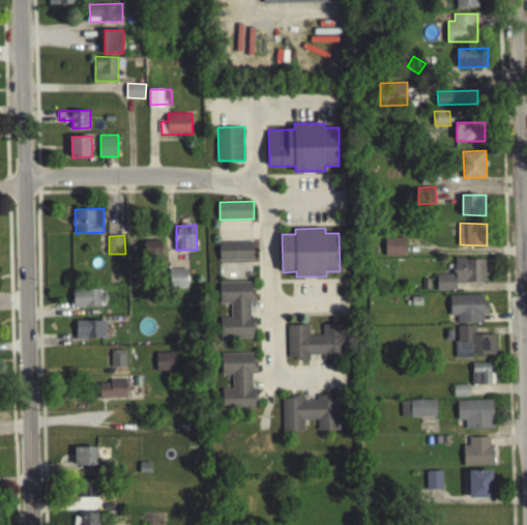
[(387,256),(407,255),(406,236),(386,237),(387,256)]
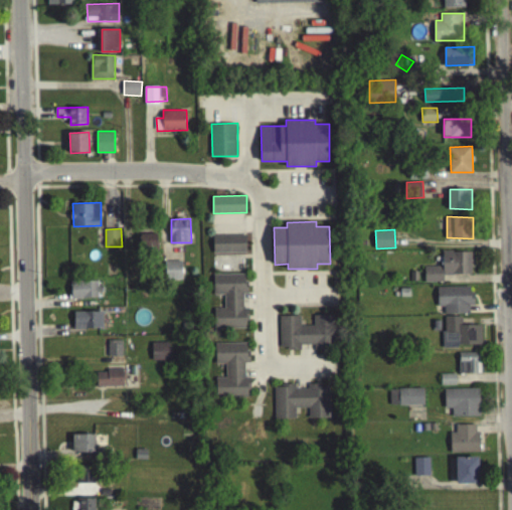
[(141,233),(141,247),(159,247),(159,233),(141,233)]
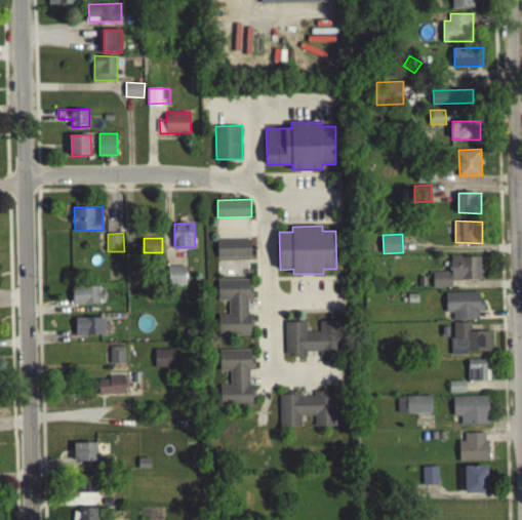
[(219,257),(252,256),(252,239),(218,240),(219,257)]
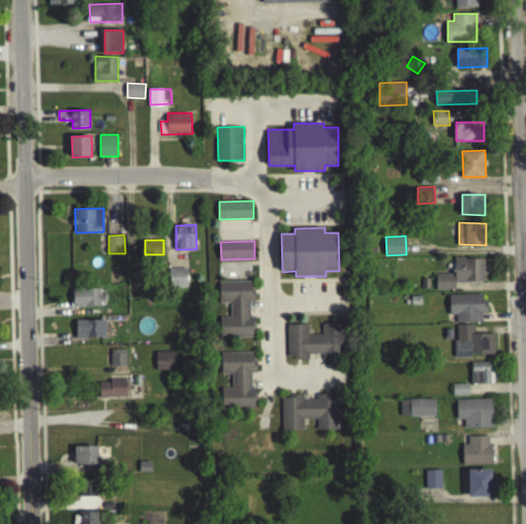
[(486,258),(456,257),(456,273),(438,273),(437,289),(457,289),(457,281),(486,281),(486,258)]
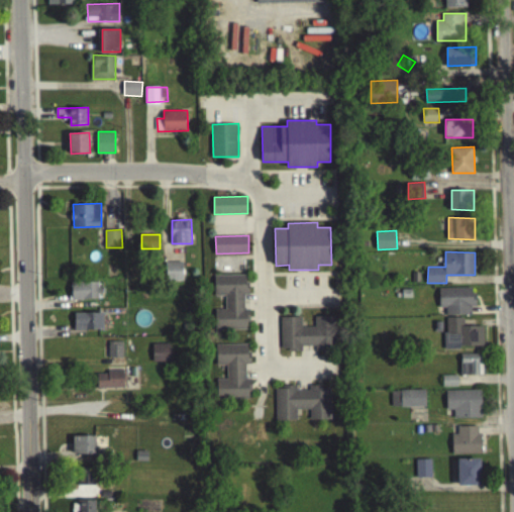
[(168,280),(184,280),(184,262),(167,262),(168,280)]
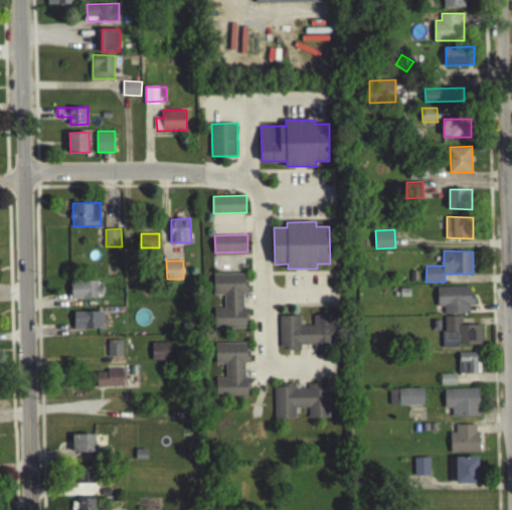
[(216,328),(249,328),(249,307),(244,307),(244,294),(248,294),(248,274),(215,274),(215,294),(226,294),(226,308),(216,309),(216,328)]
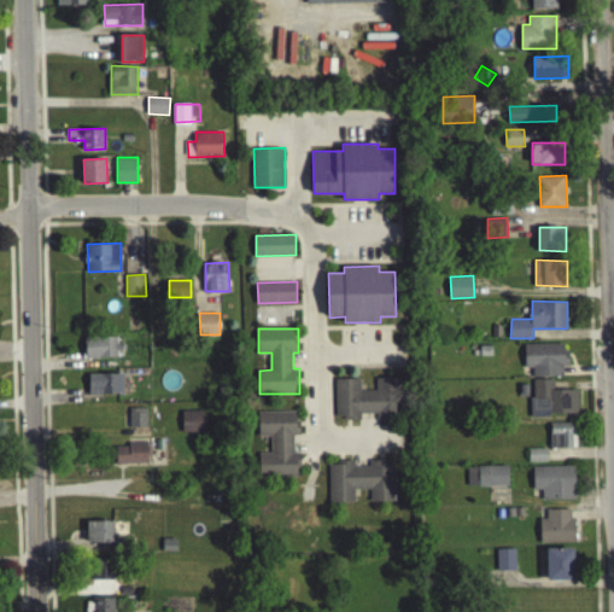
[(122,336),(87,337),(87,357),(122,357),(122,336)]
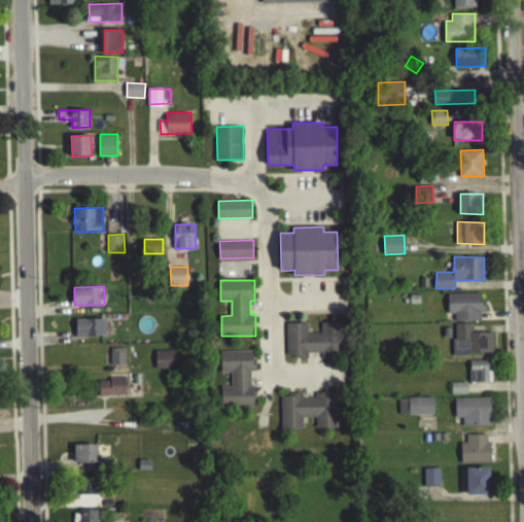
[(456,321),(482,320),(482,312),(485,312),(485,292),(449,293),(449,313),(456,313),(456,321)]
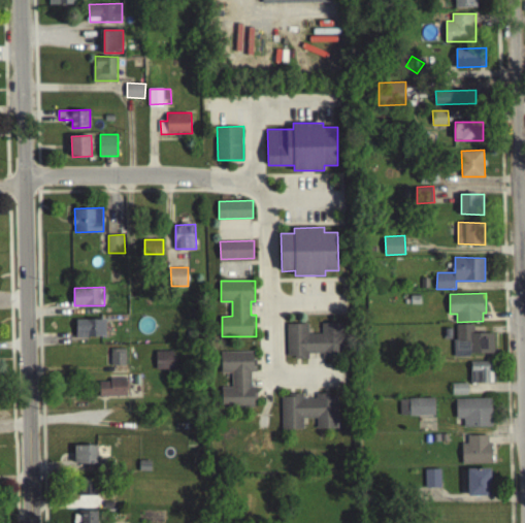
[(77,336),(106,336),(106,319),(77,319),(77,336)]
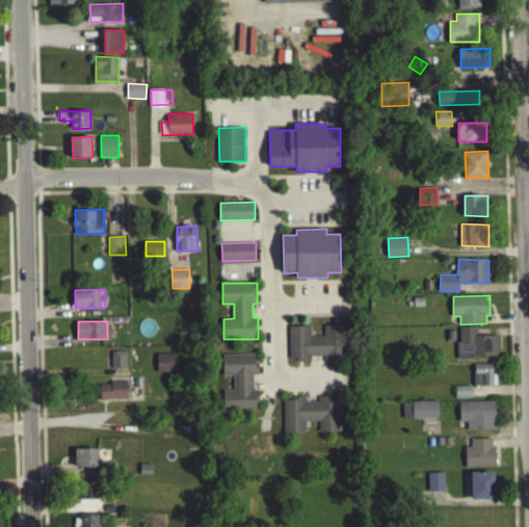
[(345,325),(325,325),(325,336),(312,336),(312,326),(291,326),(291,361),(313,361),(313,356),(327,356),(327,362),(345,362),(345,325)]
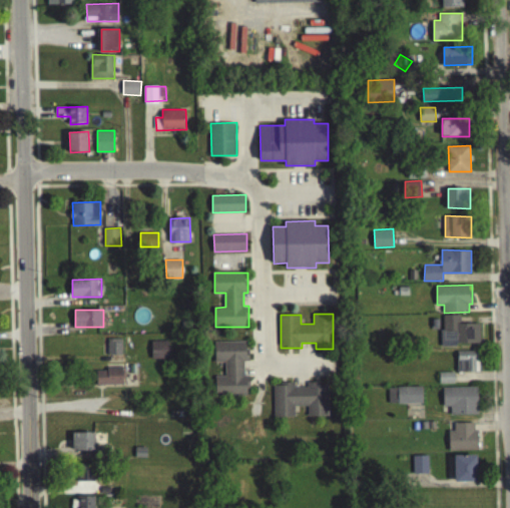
[(482,323),(461,323),(462,315),(444,315),(443,344),(481,345),(482,323)]
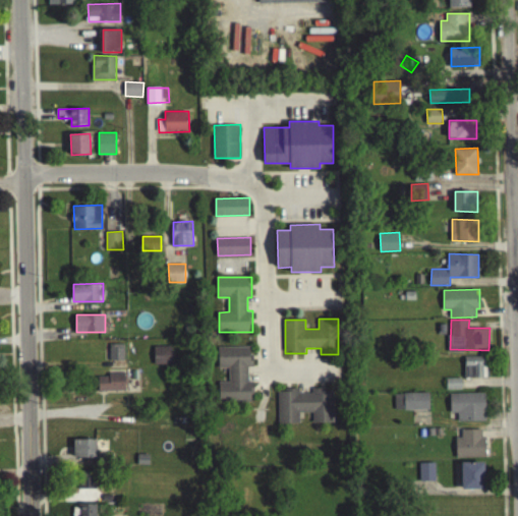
[(110,360),(125,360),(125,344),(111,344),(110,360)]
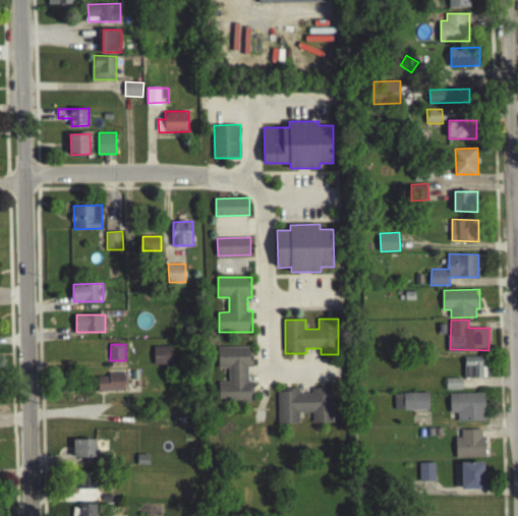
[(155,346),(155,364),(175,364),(174,346),(155,346)]
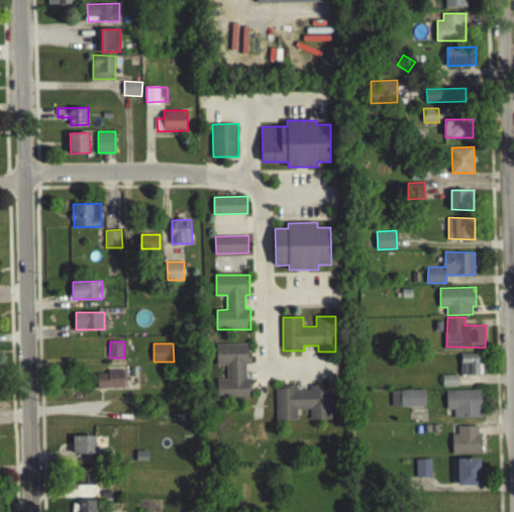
[(218,344),(218,365),(228,365),(228,379),(218,379),(218,398),(251,398),(251,379),(247,379),(247,364),(251,364),(251,343),(218,344)]
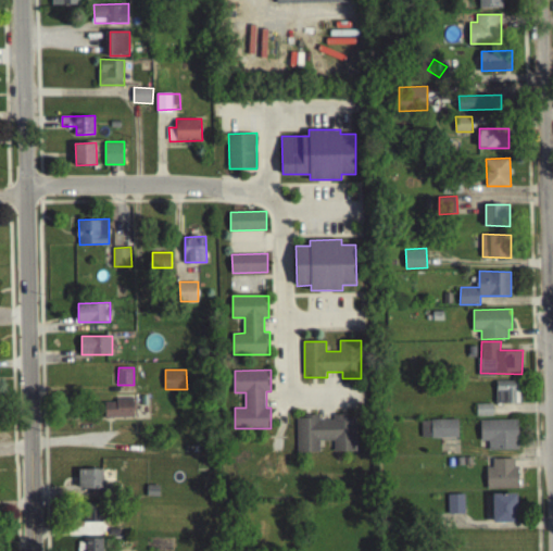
[(519,380),(498,380),(498,403),(520,403),(519,380)]
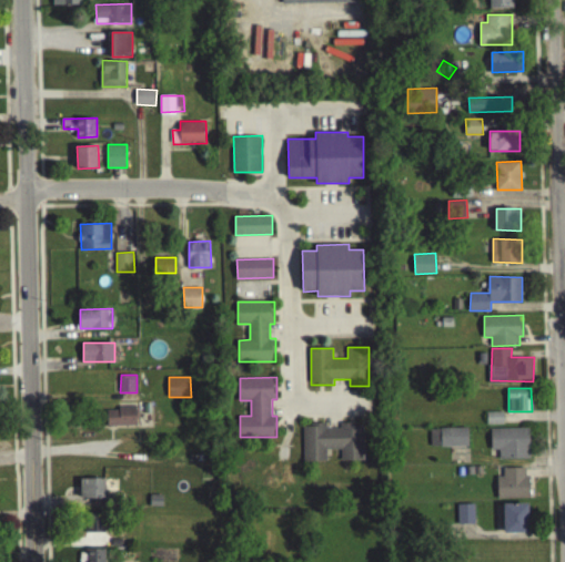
[(138,426),(138,408),(109,407),(109,426),(138,426)]
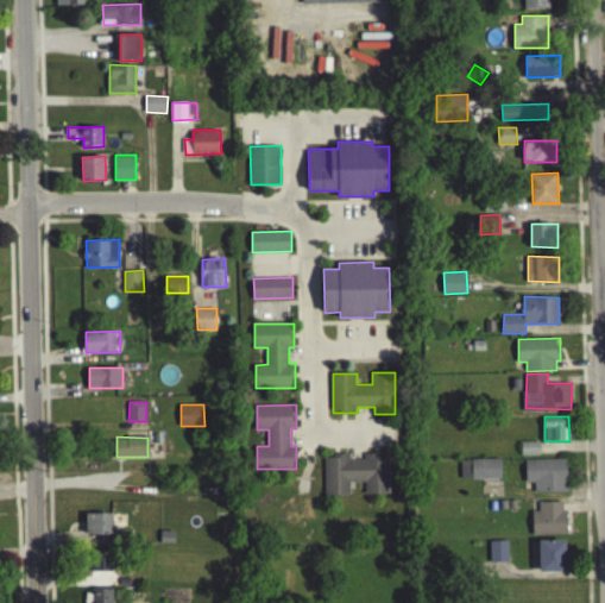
[(523,456),(541,454),(541,441),(523,441),(523,456)]
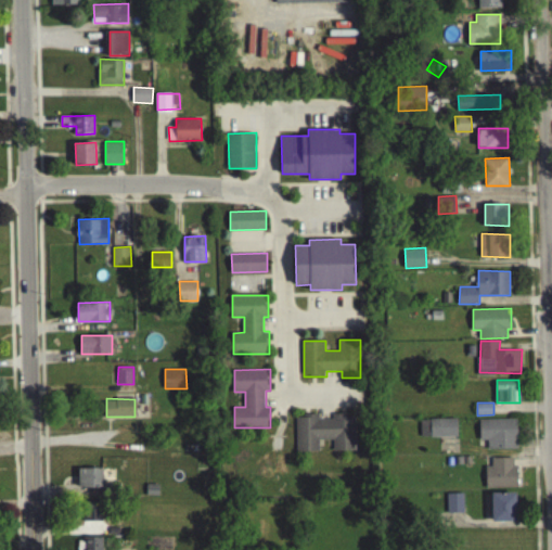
[(356,416),(334,416),(334,419),(320,419),(320,416),(297,416),(298,451),(320,450),(320,439),(335,439),(335,451),(357,450),(356,416)]
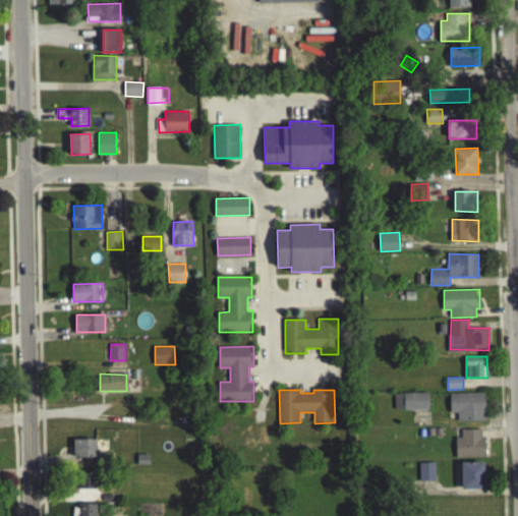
[(430,393),(396,393),(397,410),(430,409),(430,393)]
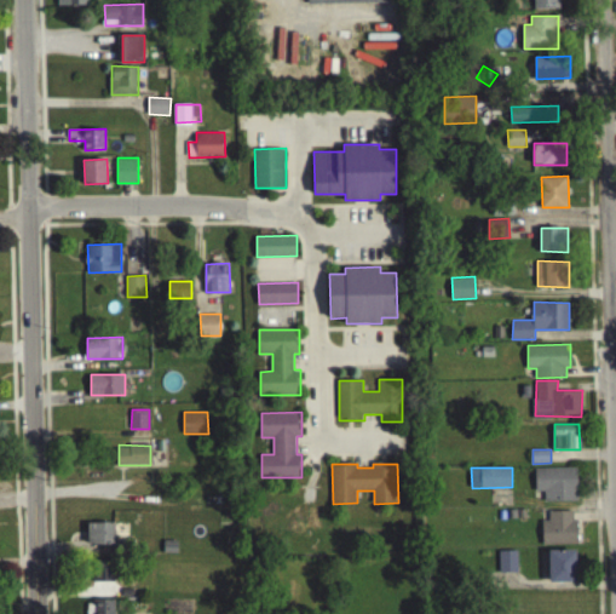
[(537,491),(546,491),(546,501),(579,500),(579,468),(536,469),(537,491)]
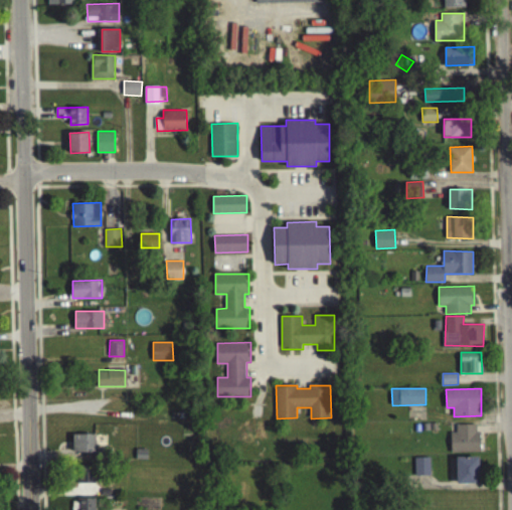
[(453,452),(480,452),(480,423),(457,425),(458,432),(452,432),(453,452)]
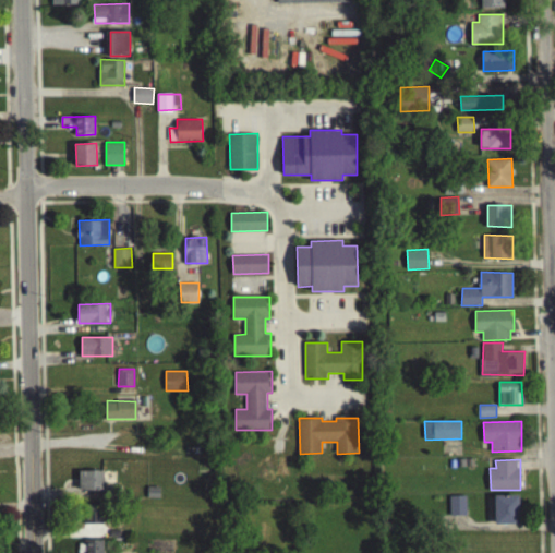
[(105,471),(81,470),(80,490),(104,491),(105,471)]
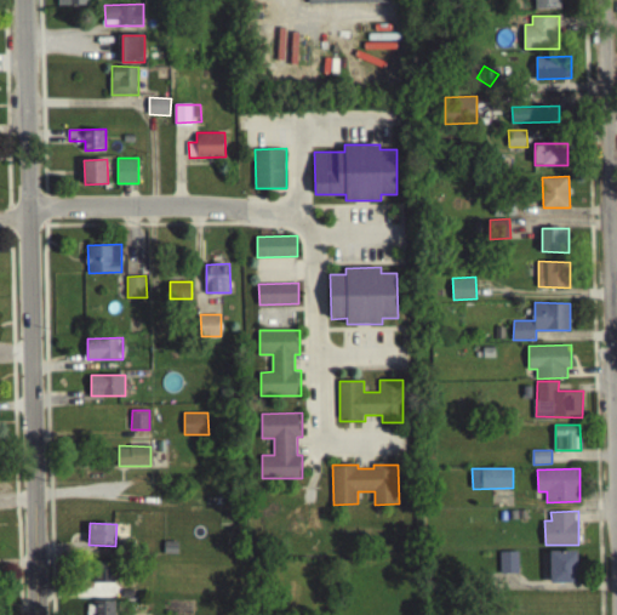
[(578,582),(577,550),(550,551),(552,584),(578,582)]
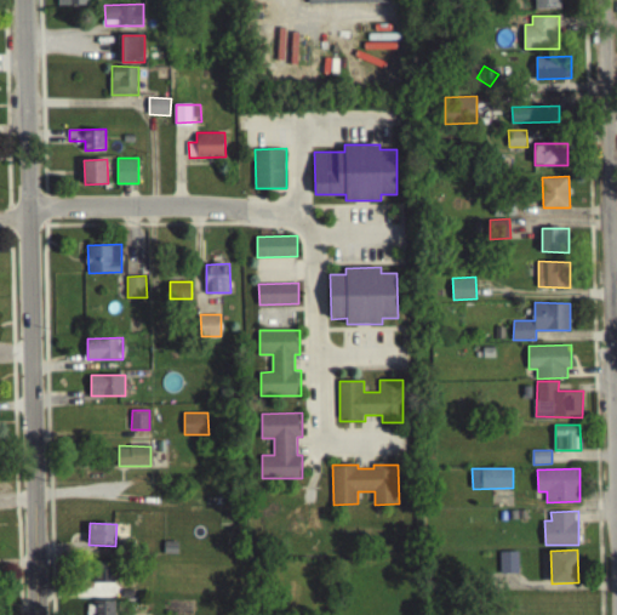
[(501,552),(502,573),(520,573),(520,551),(501,552)]
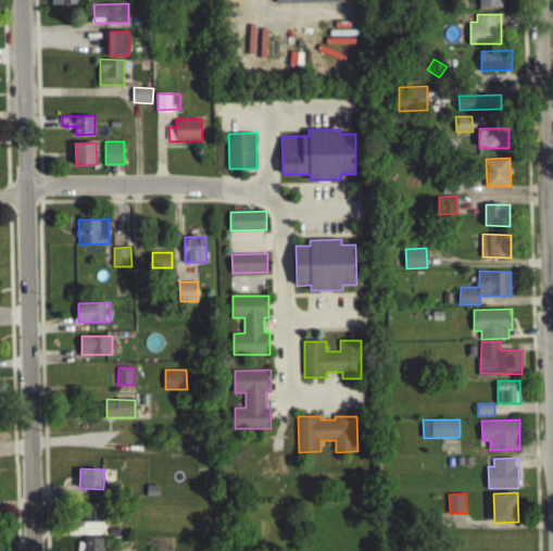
[(85,522),(103,523),(103,504),(86,504),(85,522)]
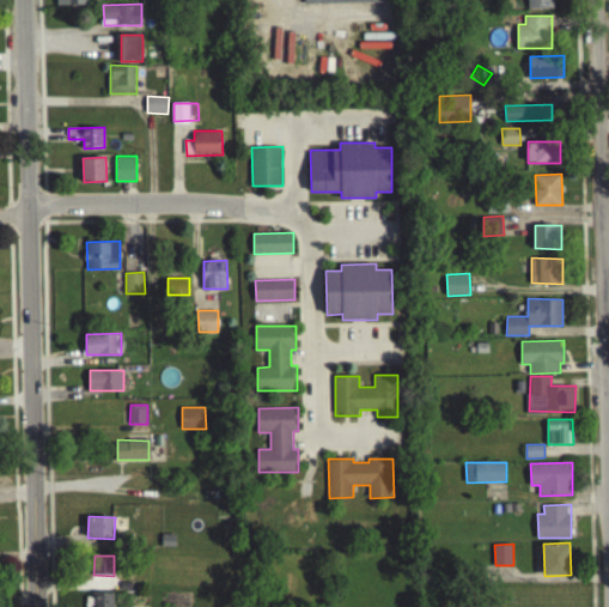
[(114,606),(115,593),(95,592),(93,606),(114,606)]
